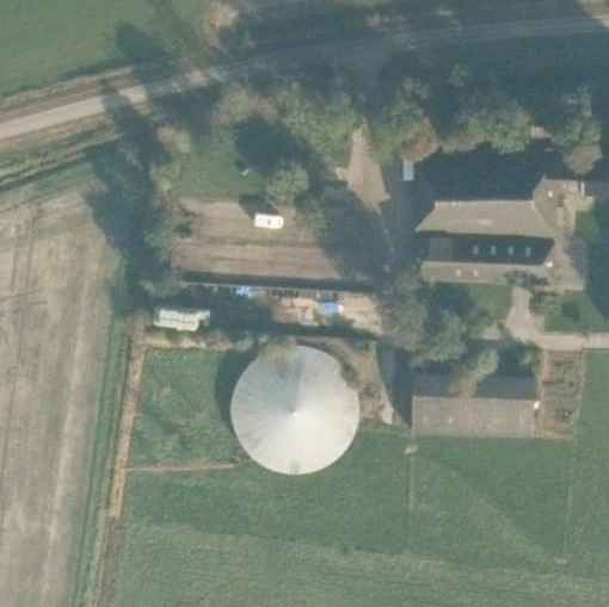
[(565,115),(531,115),(530,137),(565,138),(565,115)]
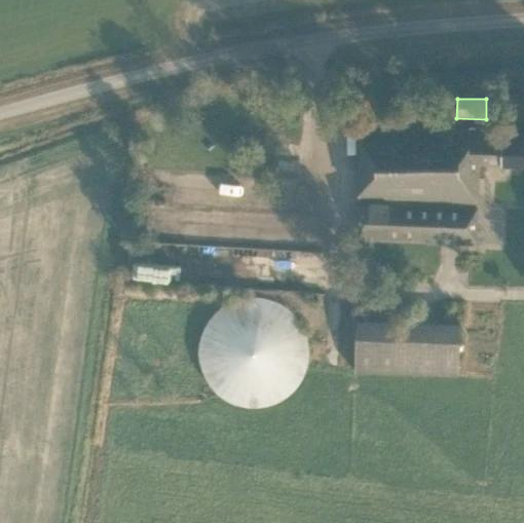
[(295,102),(255,103),(257,178),(297,177),(295,102)]
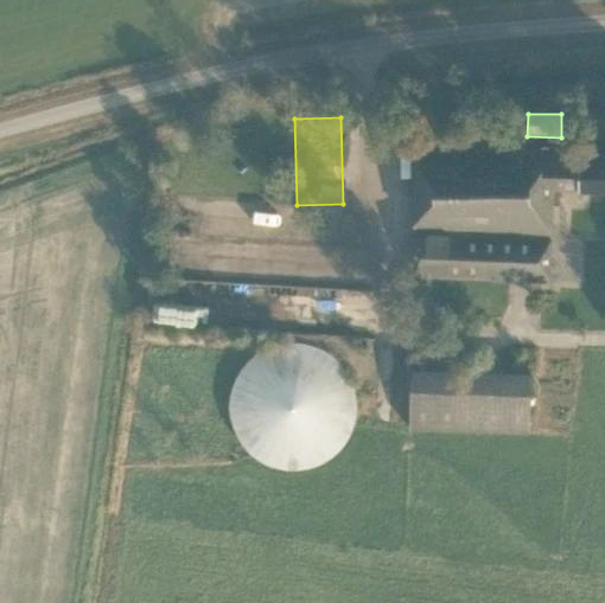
[(604,159),(594,159),(594,149),(412,148),(411,282),(547,283),(547,193),(604,193),(604,159)]
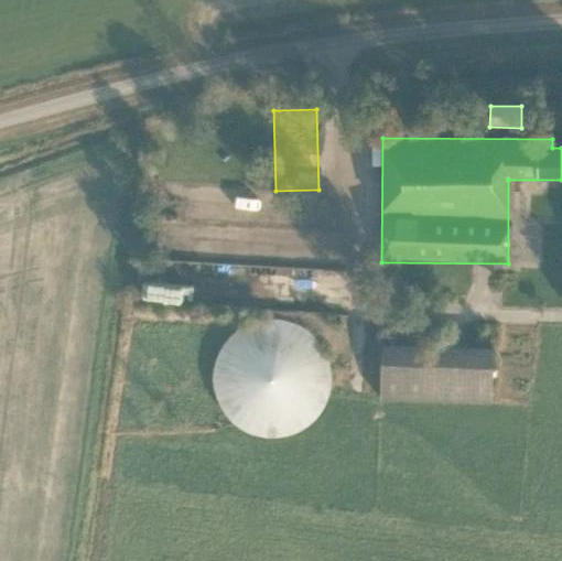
[(223,345),(219,352),(216,358),(214,366),(213,375),(213,383),(214,390),(216,398),(219,405),(223,412),(228,418),(234,423),(240,429),(247,432),(255,435),(262,437),(270,438),(278,438),(285,437),(293,434),(300,431),(306,427),(313,421),(319,416),(323,409),(326,401),(330,395),(331,387),(332,378),(331,370),(330,363),(326,355),(323,348),(319,342),(313,336),(307,331),(301,326),(293,323),(285,321),(278,320),(270,319),(262,320),(255,322),(247,324),(240,328),(234,333),(228,338),(223,345)]
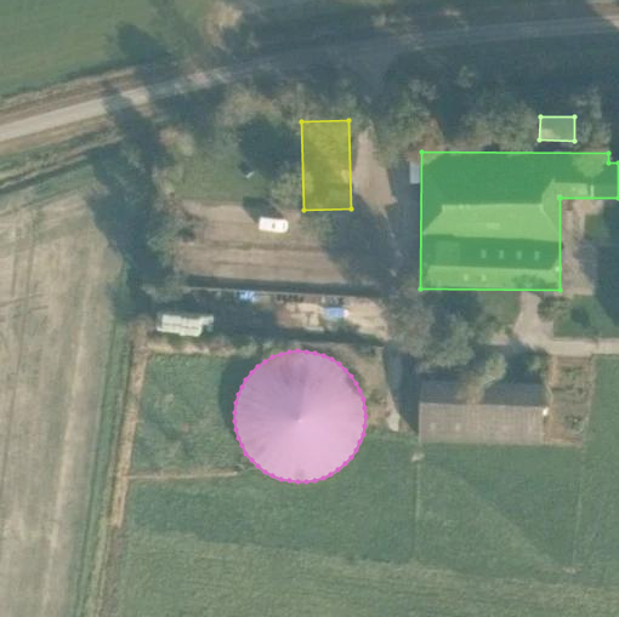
[(544,382),(420,377),(418,440),(541,445),(544,382)]
